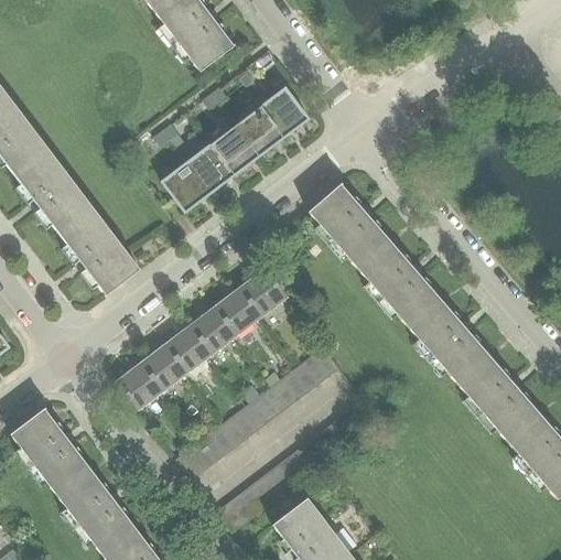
[(148,0),(154,9),(166,0),(148,0)]
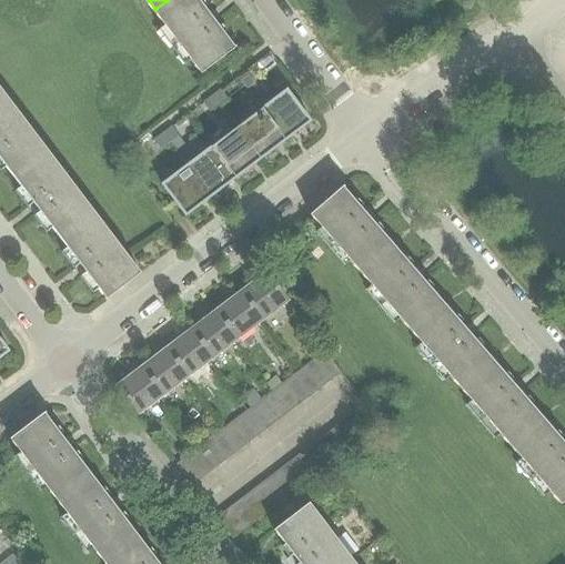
[(168,0),(155,9),(202,70),(236,43),(203,0),(168,0)]
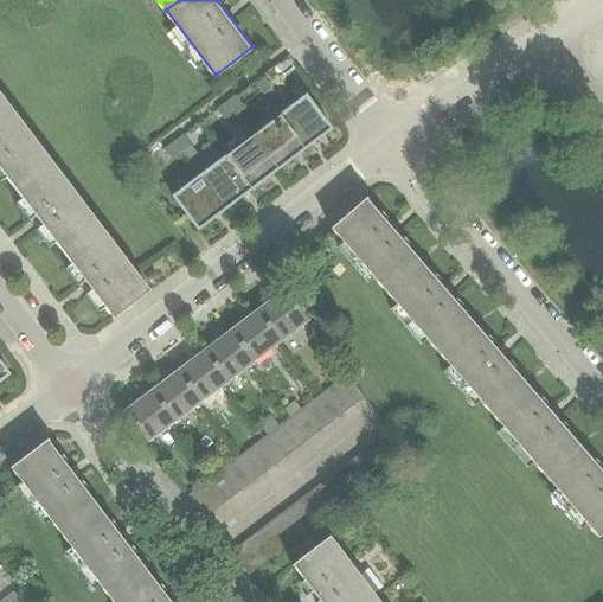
[(265,71),(256,78),(263,89),(274,81),(265,71)]
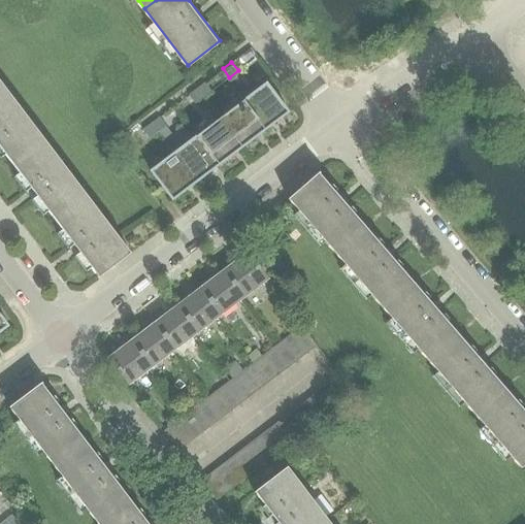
[(207,79),(199,86),(206,95),(215,89),(207,79)]
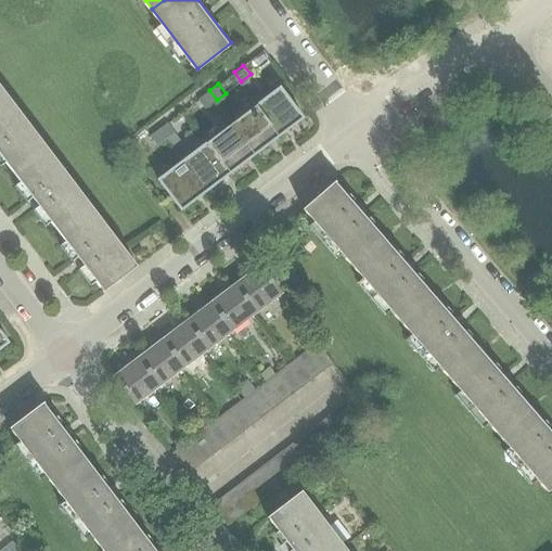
[(281,86),(258,103),(282,133),(306,115),(282,84),(281,85),(281,86)]
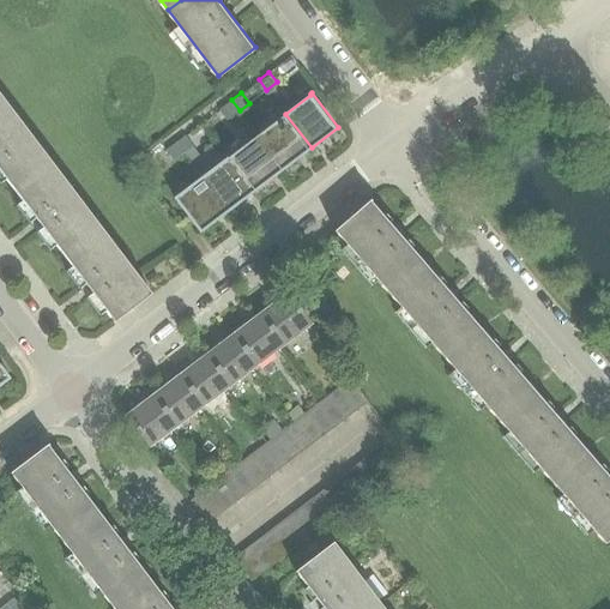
[(53,160),(2,94),(0,95),(0,164),(17,187),(53,160)]
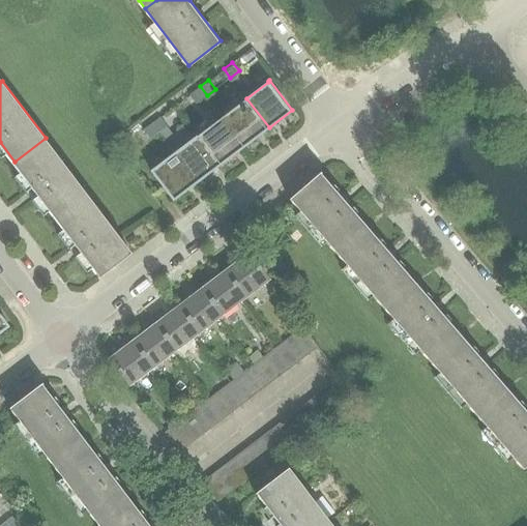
[(200,86),(192,93),(198,101),(207,95),(200,86)]
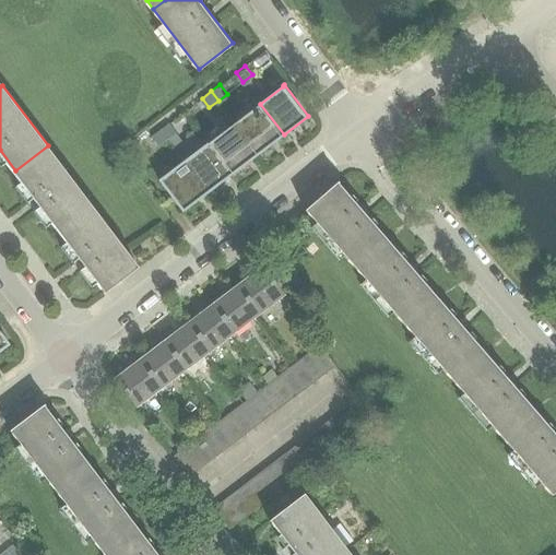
[(260,104),(236,122),(259,153),(284,134),(260,104)]
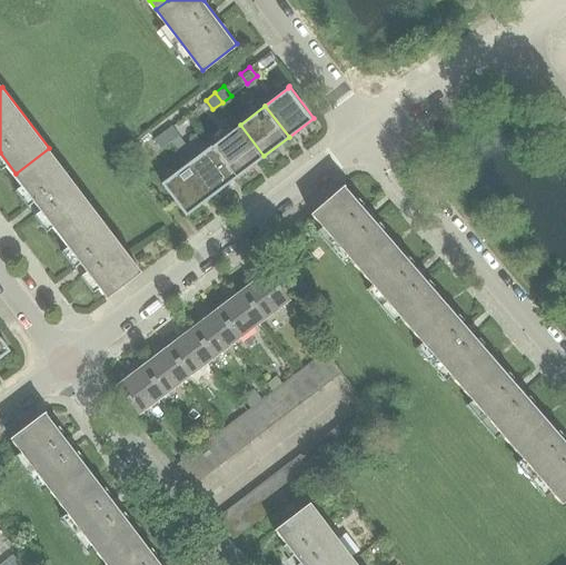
[(172,139),(182,132),(175,124),(166,130),(172,139)]
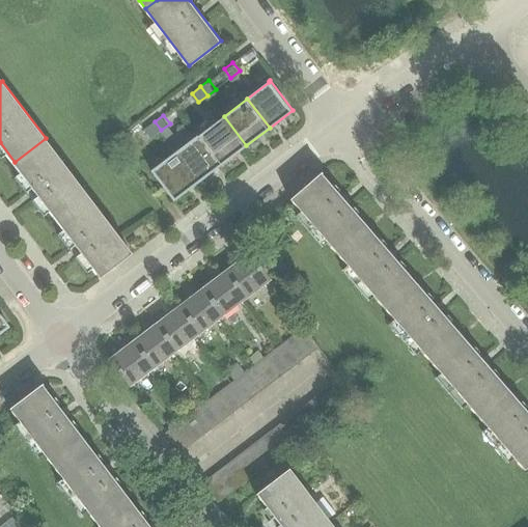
[(224,116),(200,134),(222,163),(246,145),(224,116)]
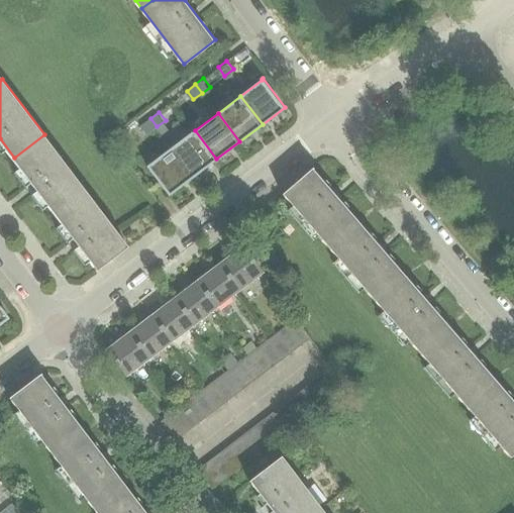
[(150,118),(142,124),(148,132),(157,126),(150,118)]
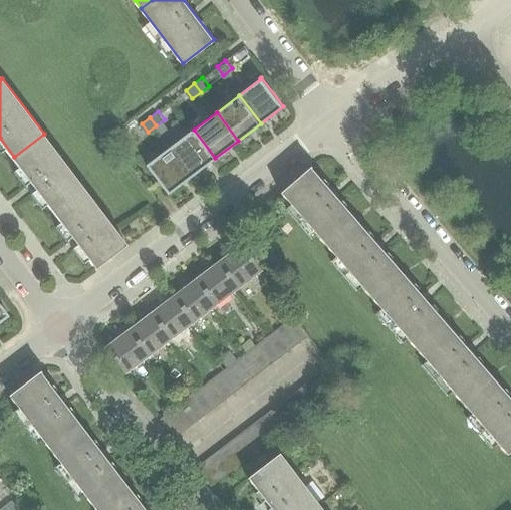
[(215,158),(194,130),(171,147),(193,175),(215,158)]
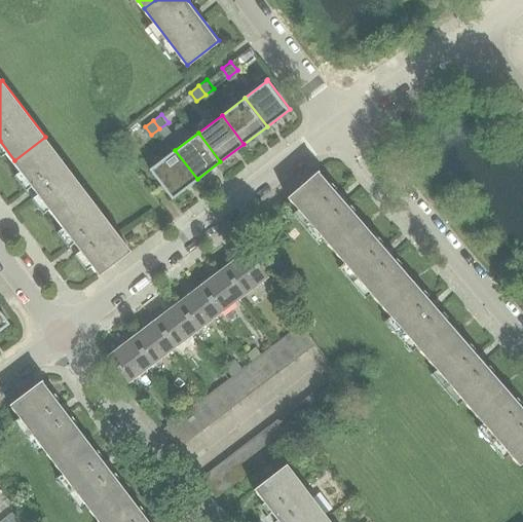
[(58,217),(88,193),(45,137),(14,160),(58,217)]
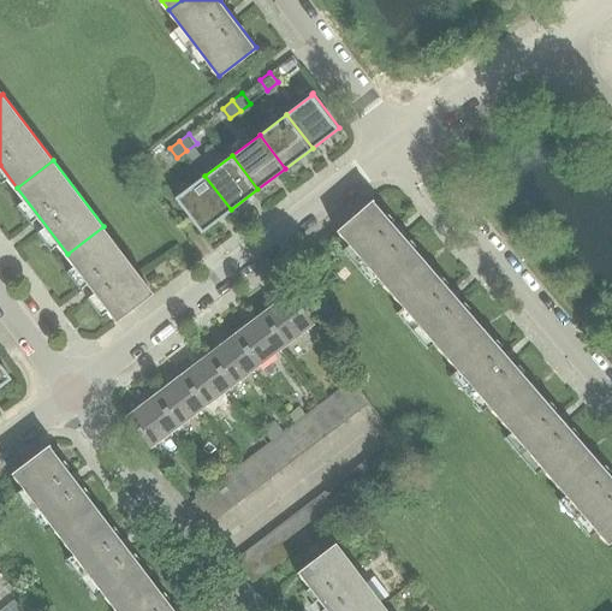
[(179,195),(178,196),(203,231),(231,209),(205,176),(179,195)]
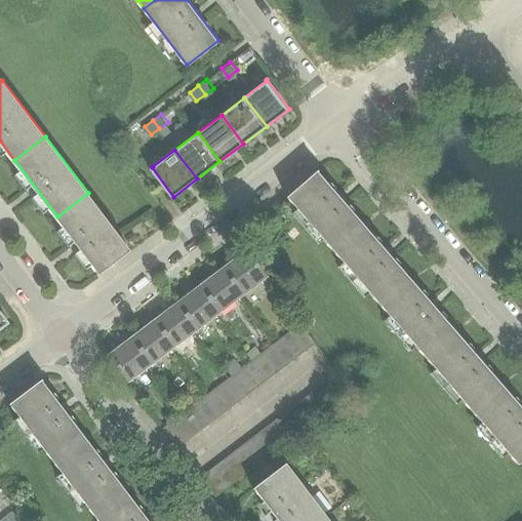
[(287,196),(334,249),(363,224),(317,170),(287,196)]
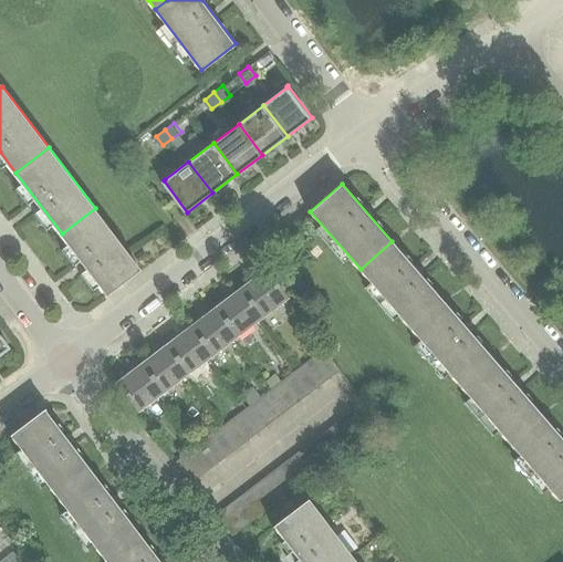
[(142,269),(95,208),(62,233),(107,294),(142,269)]
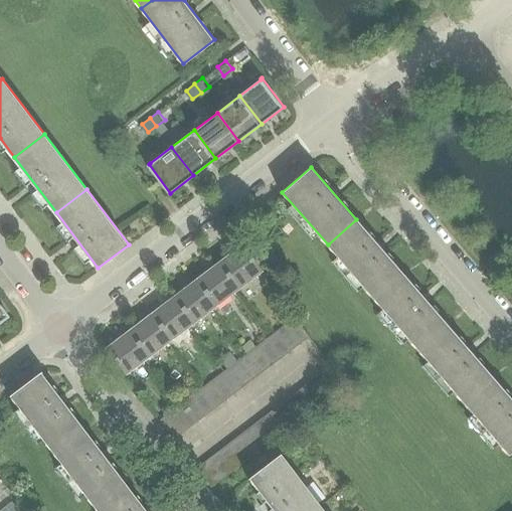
[(356,219),(328,244),(373,297),(402,272),(356,219)]
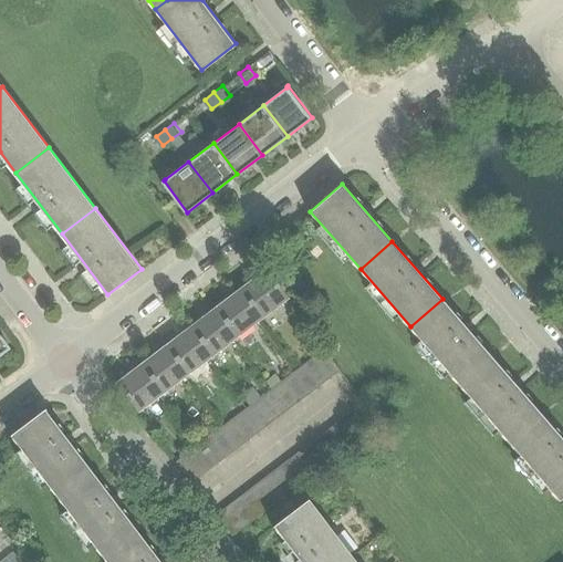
[(267,268),(241,287),(263,315),(288,295),(267,268)]
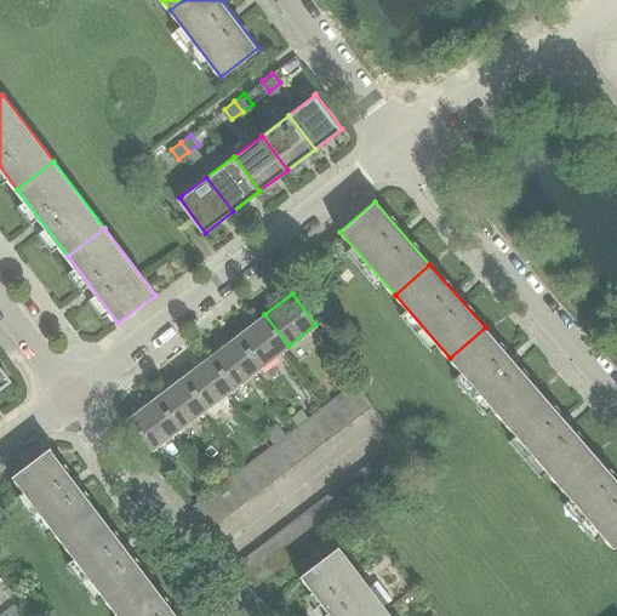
[(261,366),(289,346),(264,314),(238,335),(261,366)]
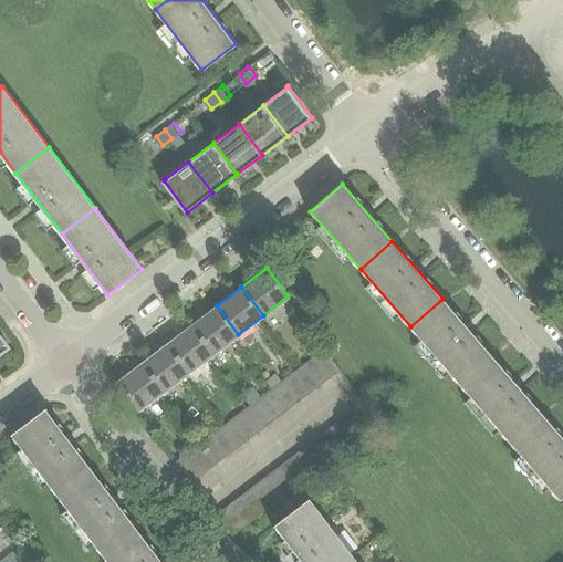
[(410,326),(460,384),(492,356),(442,299),(410,326)]
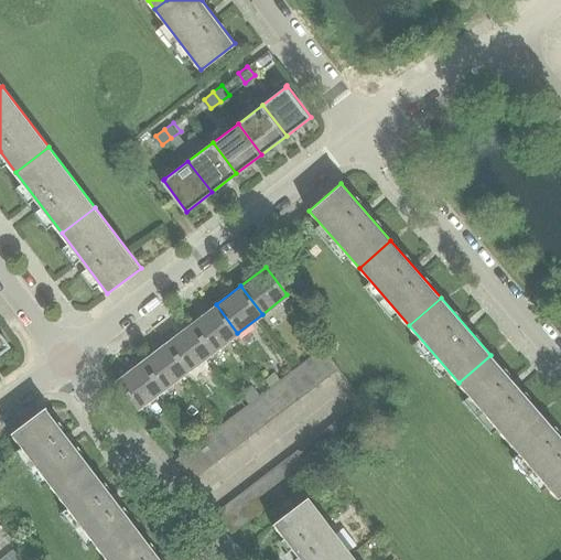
[(213,351),(237,333),(216,304),(192,323),(213,351)]
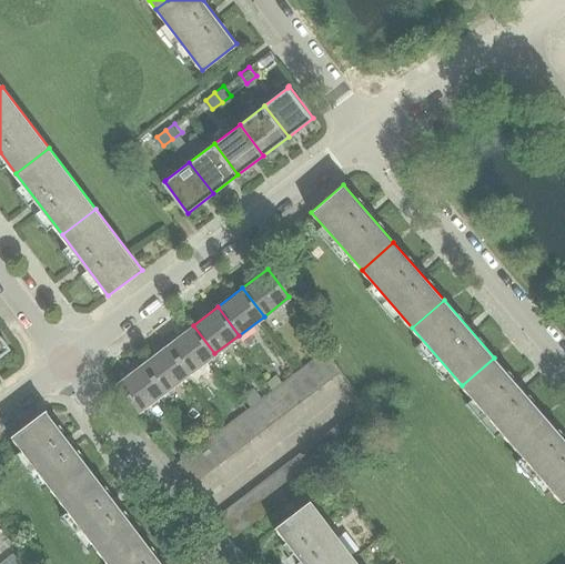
[(190,372),(214,353),(193,325),(168,344),(190,372)]
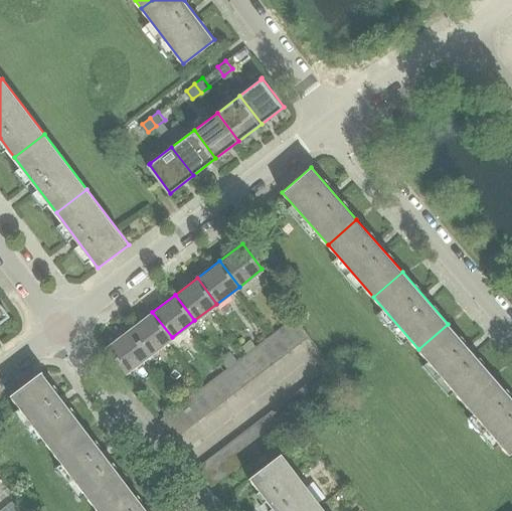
[(0,323),(10,315),(0,301),(0,323)]
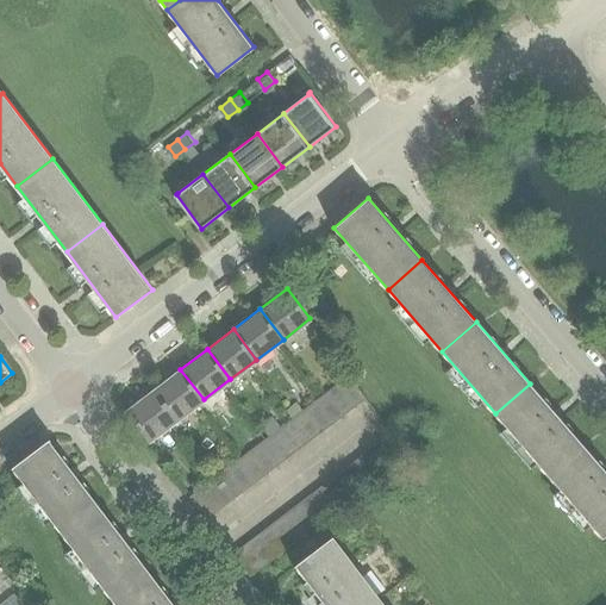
[(177,419),(204,399),(180,369),(154,388),(177,419)]
